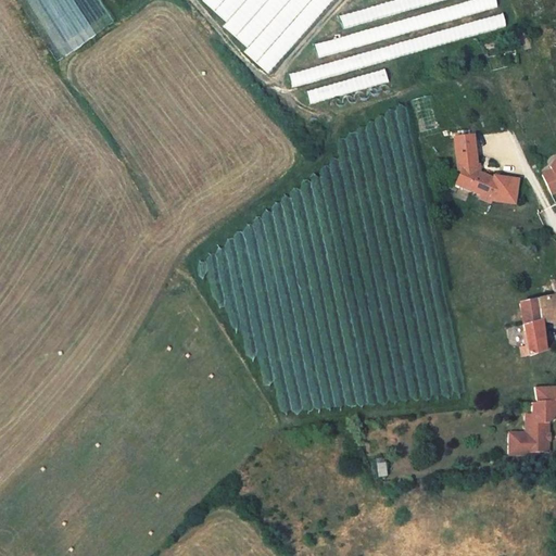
[(199,0),(247,39),(301,38),(332,0),(199,0)]
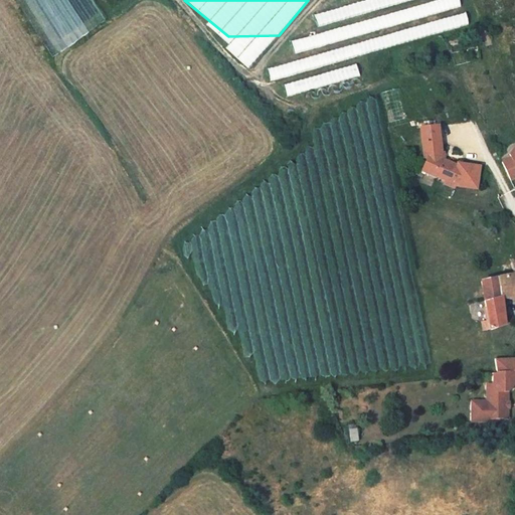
[(335,0),(337,6),(310,17),(311,24),(316,37),(290,40),(291,50),(294,50),(316,41),(450,26),(434,32),(452,30),(467,24),(466,14),(422,19),(445,10),(459,8),(458,0),(335,0)]
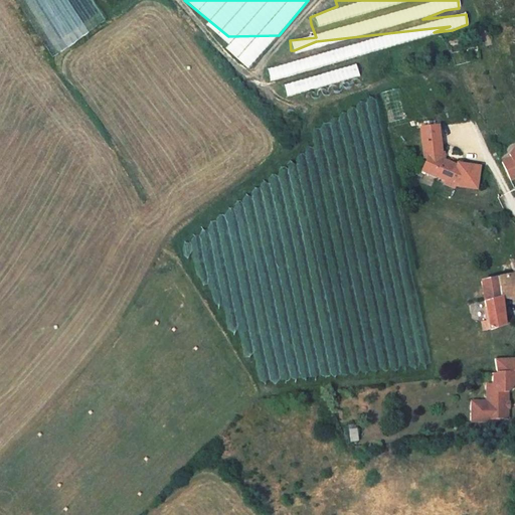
[(272,77),(299,69),(296,60),(269,68),(272,77)]
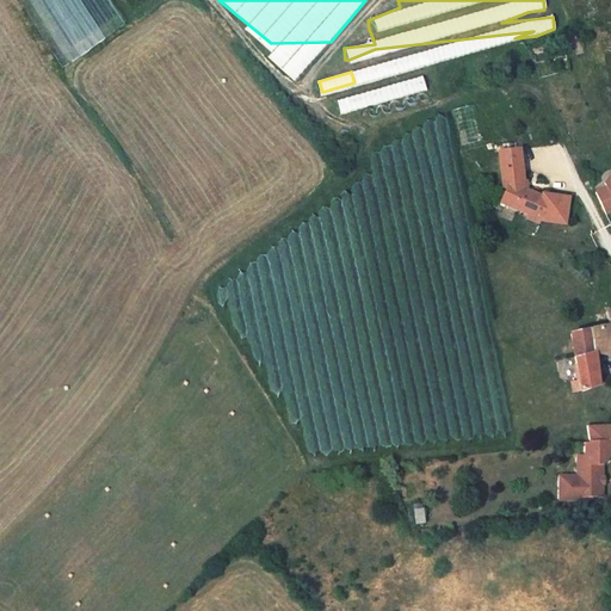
[(510,184),(504,144),(483,147),(487,181),(491,183),(486,198),(524,214),(524,215),(550,218),(554,192),(528,189),(528,191),(510,184)]
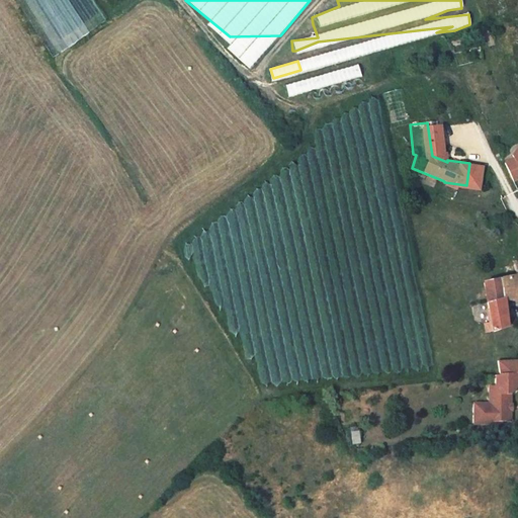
[(517,147),(509,152),(512,159),(503,163),(511,182),(517,178),(517,147)]
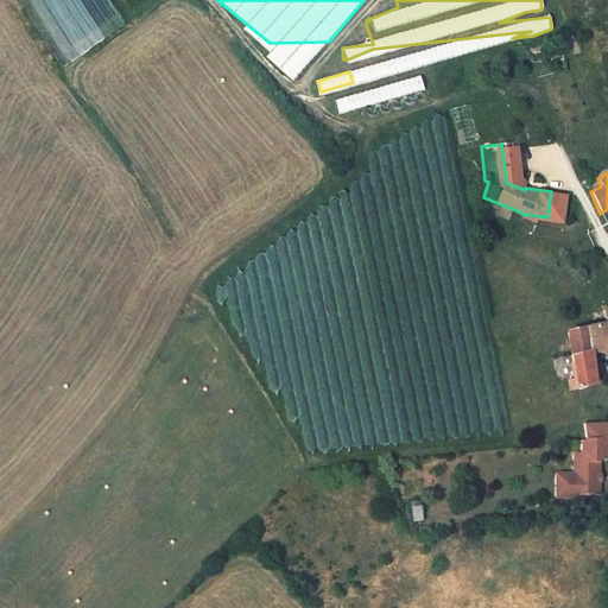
[(607,303),(593,308),(593,309),(594,318),(601,342),(603,350),(607,350),(607,303)]
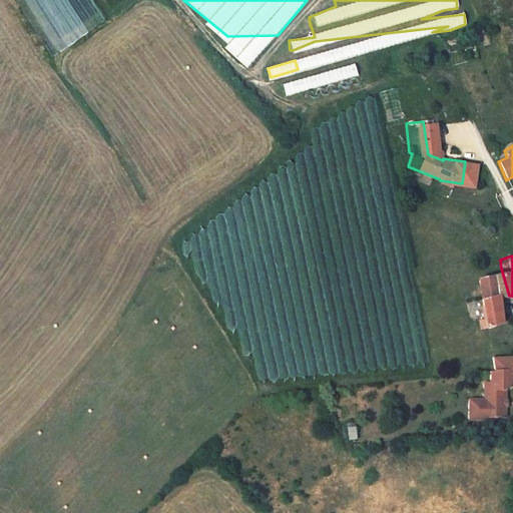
[(485,270),(488,290),(507,289),(501,269),(485,270)]
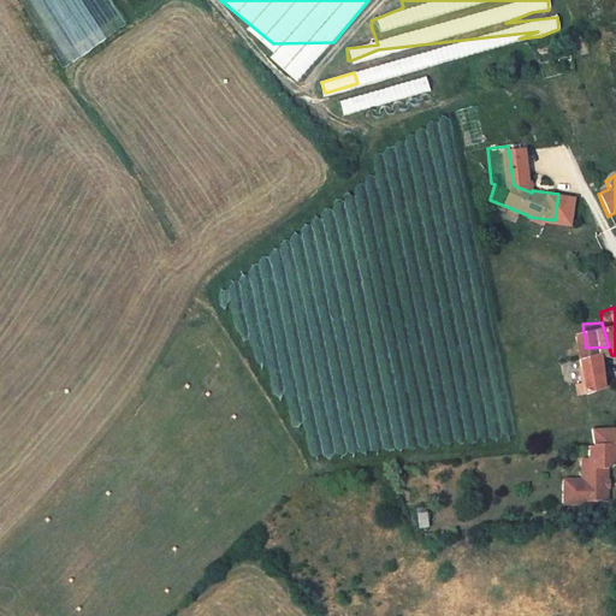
[(586,348),(582,324),(560,325),(567,372),(563,374),(566,385),(572,385),(591,377),(586,348)]
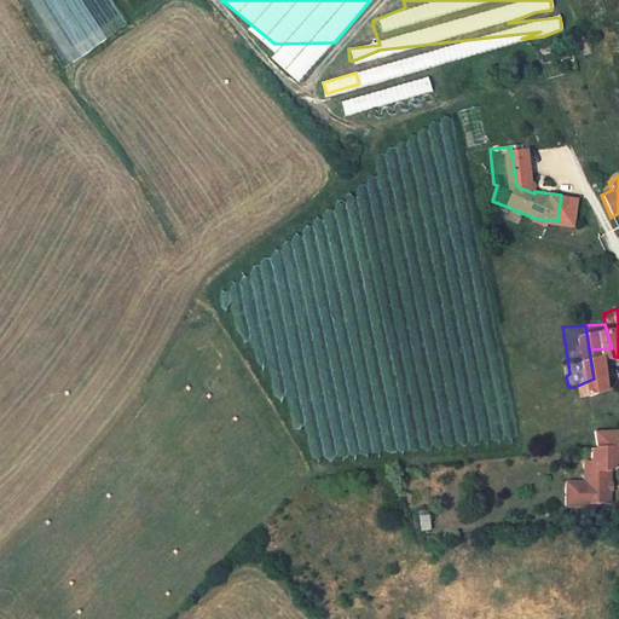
[(596,496),(597,496),(600,496),(599,464),(611,450),(605,444),(603,439),(612,439),(609,422),(582,426),(585,445),(583,445),(583,456),(580,456),(572,456),(573,475),(573,481),(557,481),(557,497),(589,497),(596,496)]
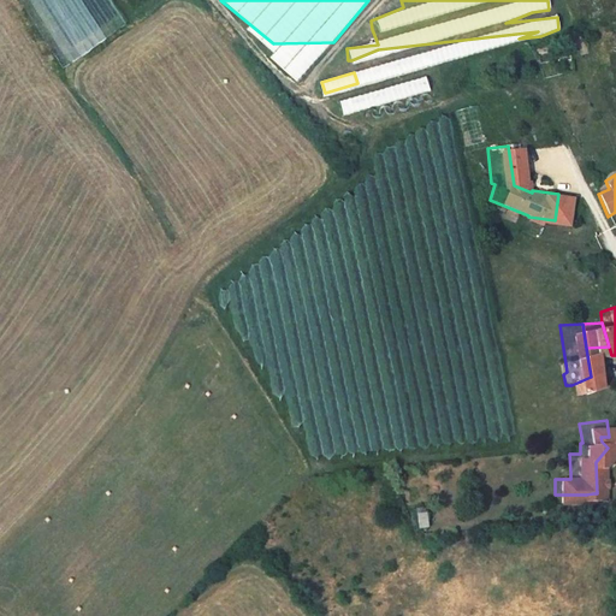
[(570,479),(570,473),(552,474),(552,498),(586,497),(586,495),(555,495),(555,479),(570,479)]
